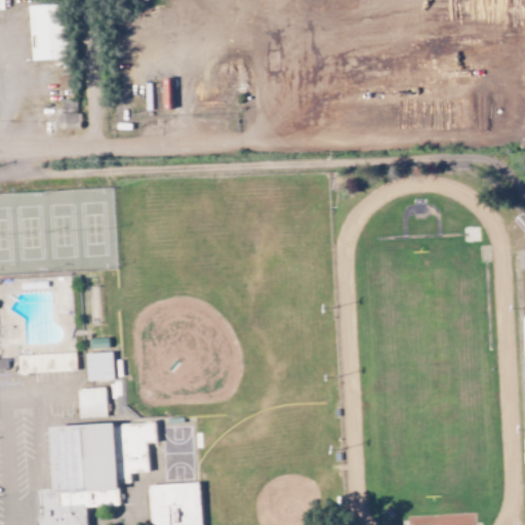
[(29,5),(31,61),(69,58),(67,3),(29,5)]
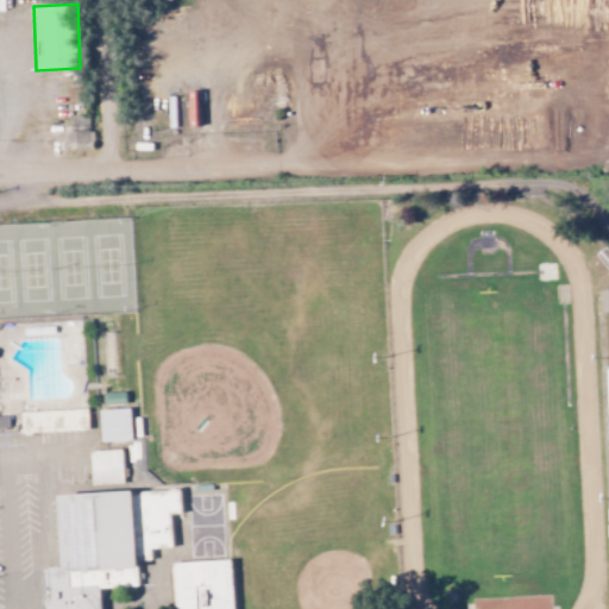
[(93,131),(87,131),(88,117),(71,115),(71,126),(64,126),(64,149),(93,150),(93,131)]
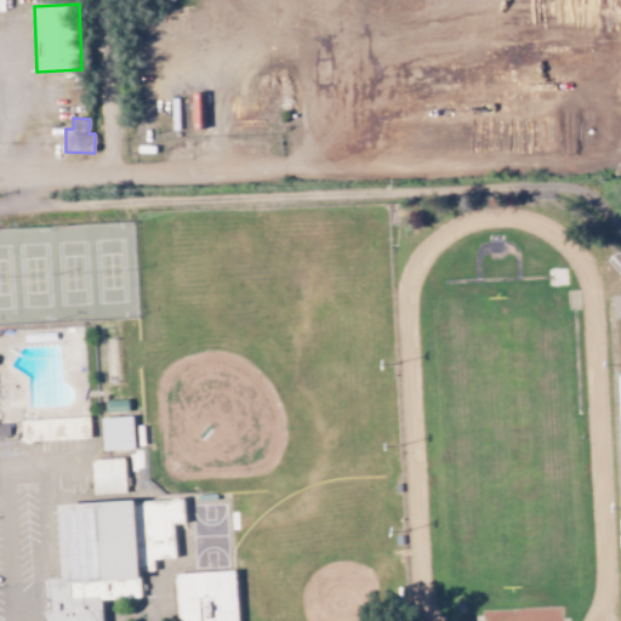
[(101,419),(102,451),(134,450),(132,417),(101,419)]
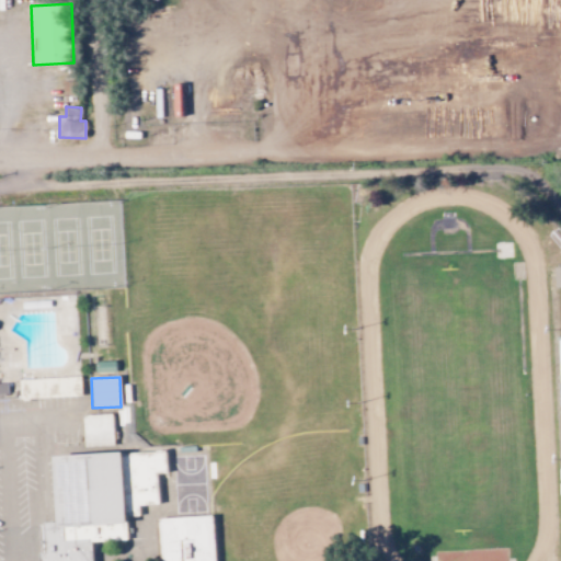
[(81,397),(80,378),(19,380),(20,399),(81,397)]
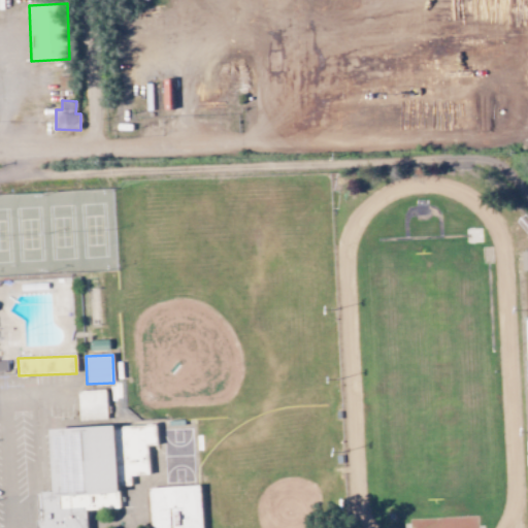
[(78,421),(106,420),(105,390),(77,391),(78,421)]
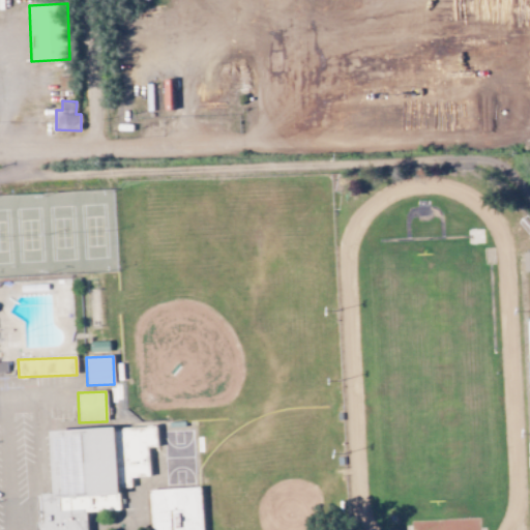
[(49,432),(52,494),(39,494),(41,522),(37,522),(37,529),(87,529),(86,512),(119,510),(118,489),(130,488),(129,478),(149,477),(148,448),(157,447),(155,427),(49,432)]
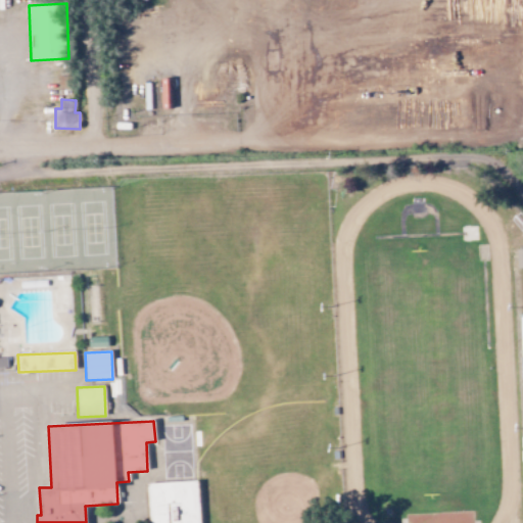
[(145,485),(146,522),(201,522),(199,481),(145,485)]
